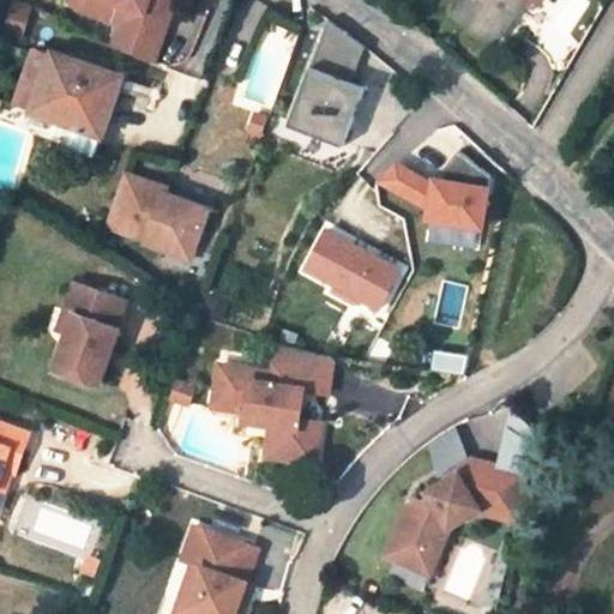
[(65,0),(62,6),(73,11),(77,0),(65,0)]
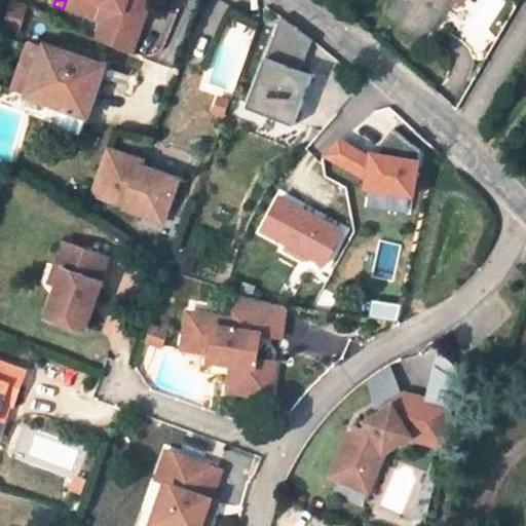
[(99,25),(91,44),(127,58),(148,0),(66,0),(63,9),(99,25)]
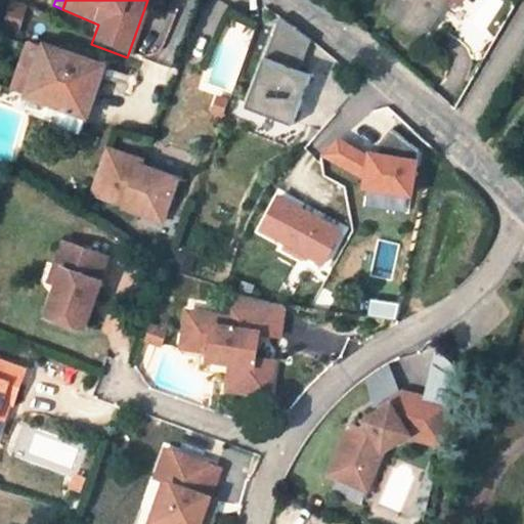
[(397,0),(387,15),(419,38),(445,0),(452,0),(459,4),(461,0),(397,0)]
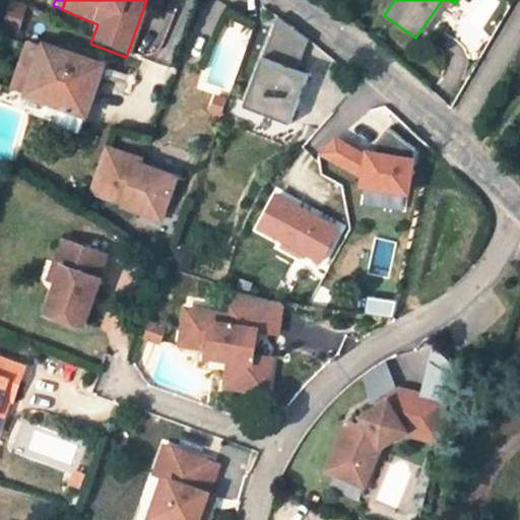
[(5,5),(0,23),(0,27),(16,33),(22,10),(5,5)]
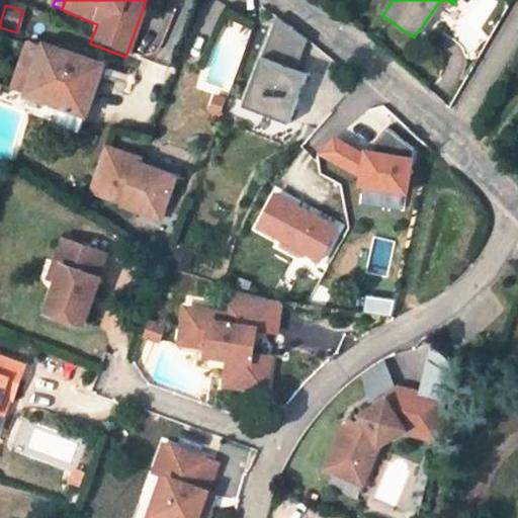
[(309,40),(278,14),(244,106),(289,123),(310,72),(298,68),(309,40)]
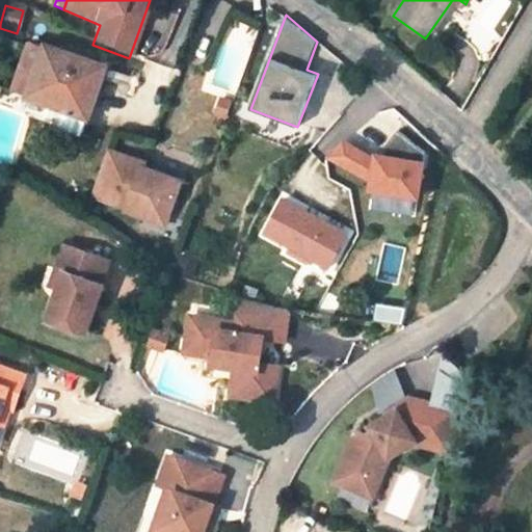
[(3,112),(12,115),(25,96),(84,118),(99,80),(125,89),(128,81),(102,72),(102,70),(43,49),(28,44),(10,90),(3,112)]
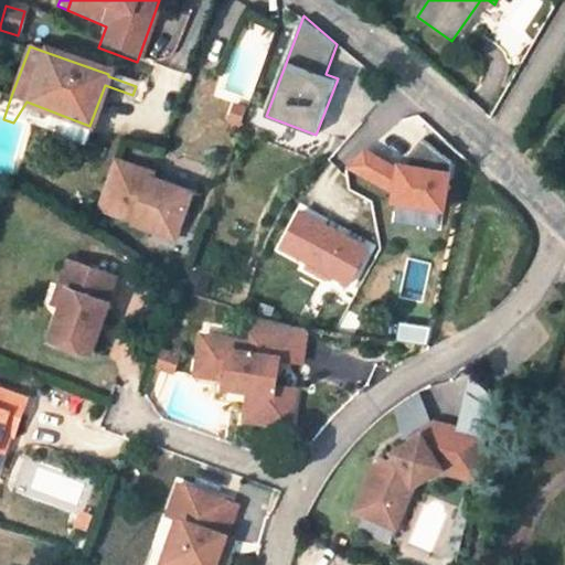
[(365,151),(351,166),(397,192),(396,201),(444,211),(452,161),(424,138),(412,153),(409,167),(402,166),(401,171),(365,151)]
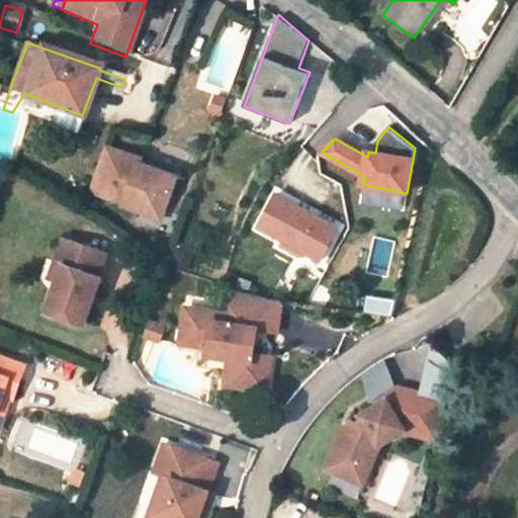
[(116,211),(133,219),(137,207),(160,217),(175,177),(141,163),(141,160),(106,146),(88,194),(118,206),(116,211)]
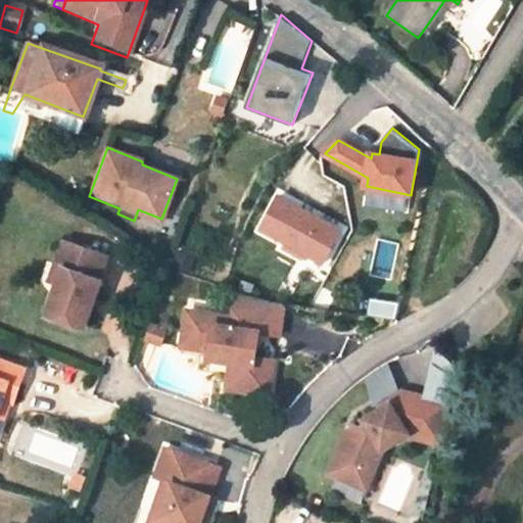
[(324,264),(339,236),(317,223),(321,218),(279,195),(260,229),(287,243),(284,249),(306,262),(310,255),(324,264)]
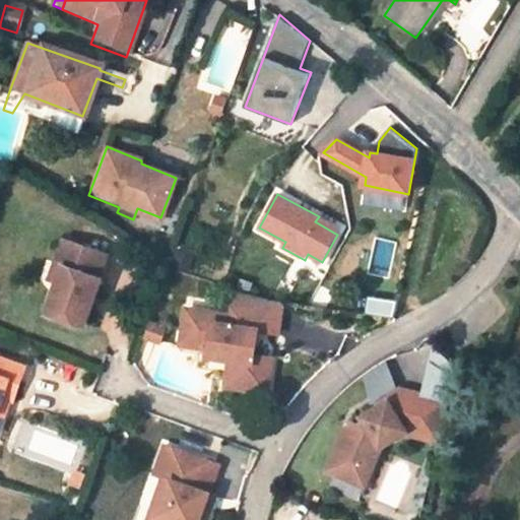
[(160,217),(137,208),(133,219),(156,229),(160,217)]
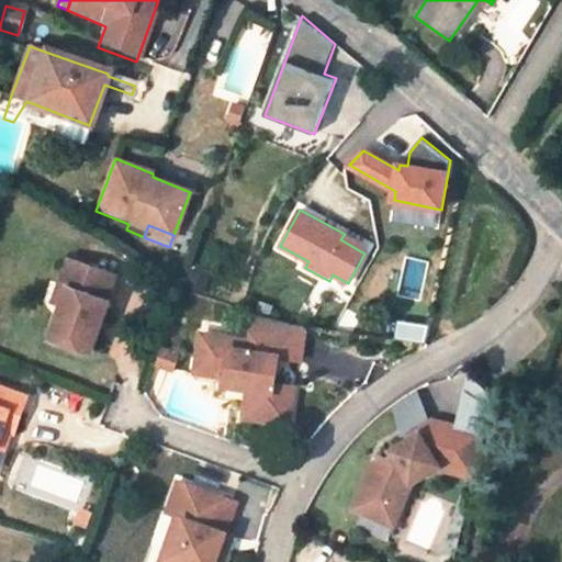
[(368,247),(345,234),(340,239),(364,254),(368,247)]
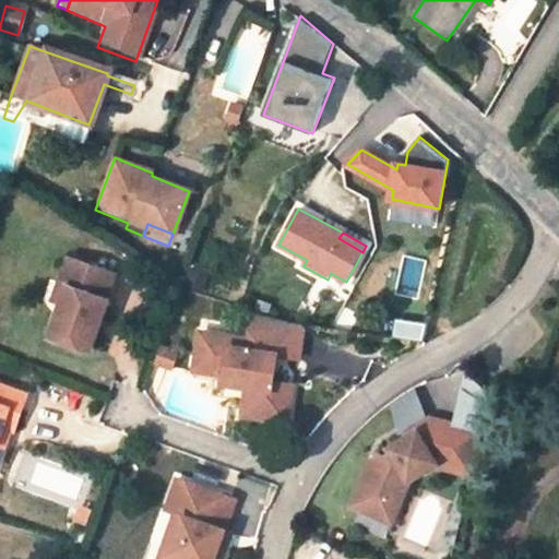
[(111,269),(66,251),(56,277),(63,281),(57,298),(44,334),(84,348),(104,296),(102,295),(111,269)]
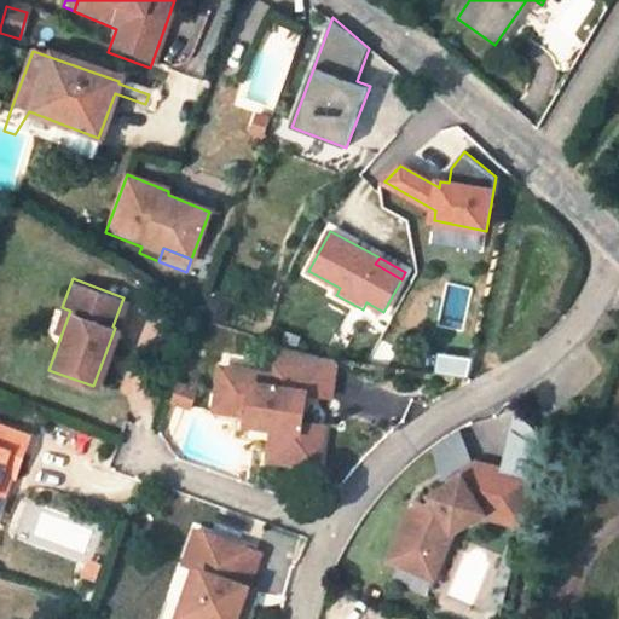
[(70,311),(62,307),(55,328),(63,330),(70,311)]
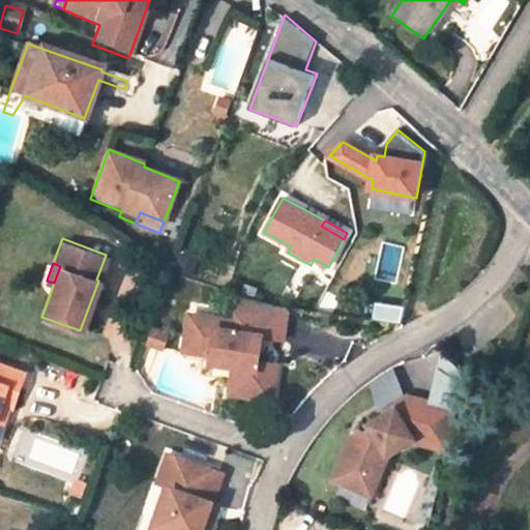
[(264,310),(238,301),(235,323),(189,318),(186,339),(199,340),(198,355),(212,357),(211,365),(235,367),(246,369),(243,396),(273,401),(277,365),(259,363),(262,345),(256,344),(256,336),(283,340),(286,311),(264,310)]
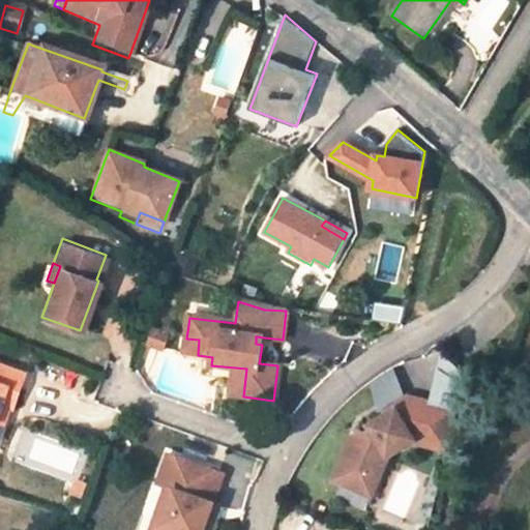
[(152,328),(147,343),(162,348),(167,333),(152,328)]
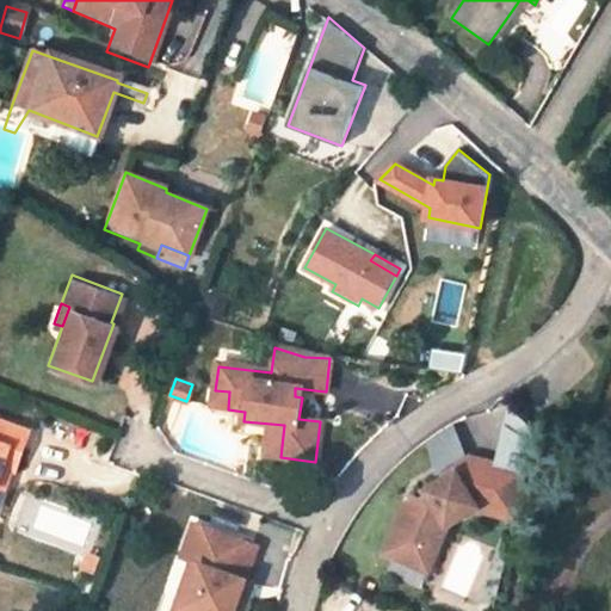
[(229,392),(215,390),(214,408),(228,409),(229,392)]
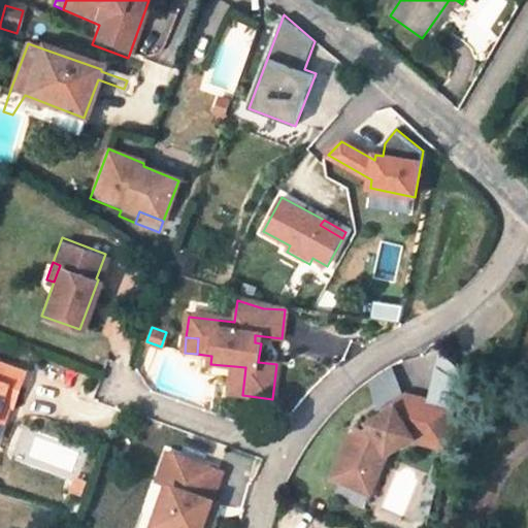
[(23,370),(0,362),(0,400),(10,404),(23,370)]
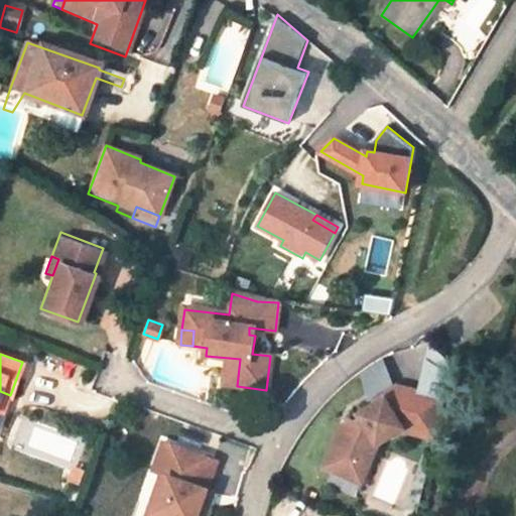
[(240,359),(229,358),(226,385),(237,386),(240,359)]
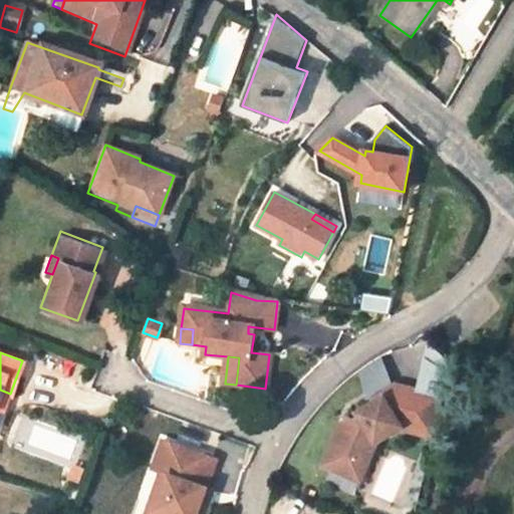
[(439,399),(390,388),(381,393),(380,400),(370,407),(373,411),(368,415),(365,411),(355,418),(358,422),(352,426),(347,424),(341,428),(325,472),(350,481),(356,465),(365,468),(374,444),(394,431),(395,433),(429,441),(439,399)]
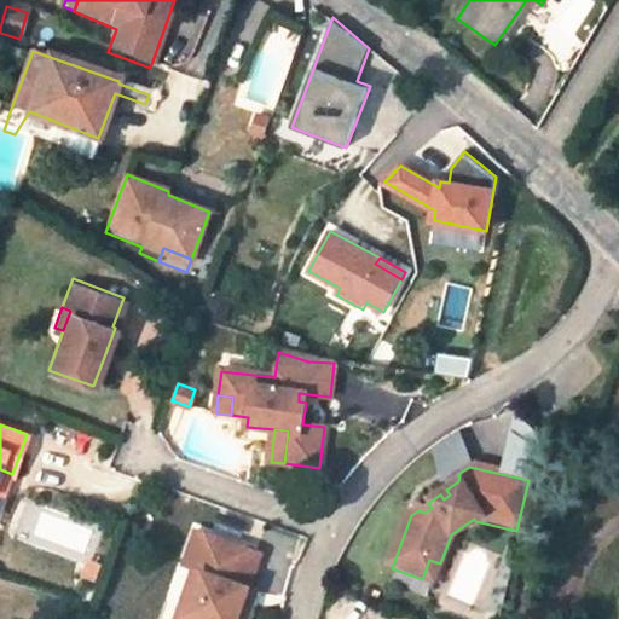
[(0,507),(12,474),(0,469),(0,507)]
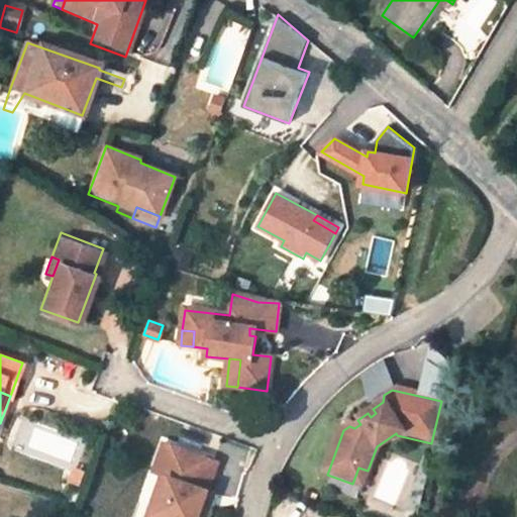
[(173,449),(159,444),(148,472),(158,475),(163,477),(173,449)]
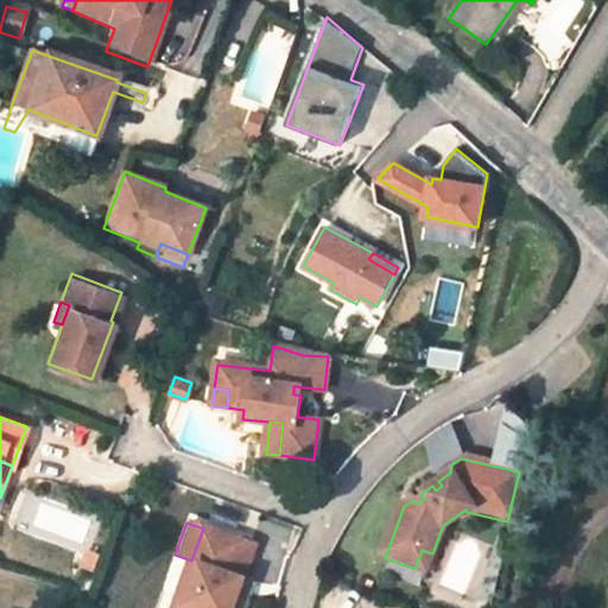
[(249,545),(203,529),(191,561),(185,558),(177,580),(185,583),(176,607),(235,607),(240,595),(233,593),(238,580),(249,545)]
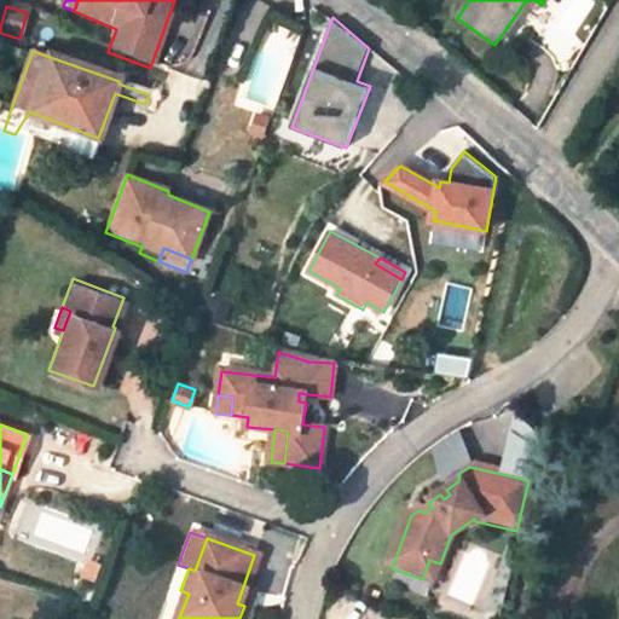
[(440,563),(429,560),(422,579),(433,583),(440,563)]
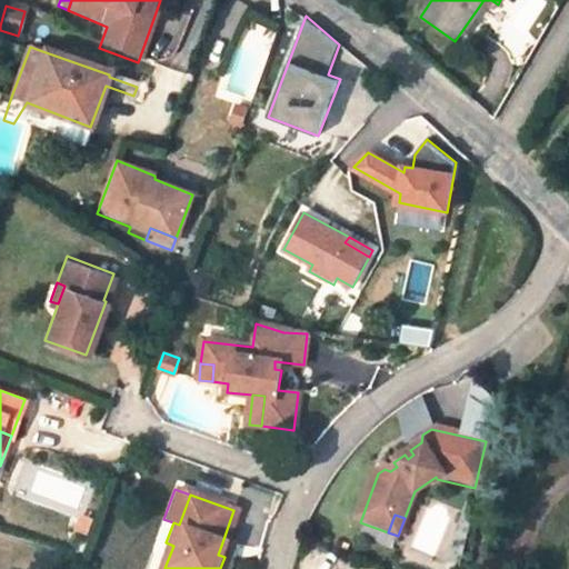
[(165,568),(173,546),(166,542),(156,568),(165,568)]
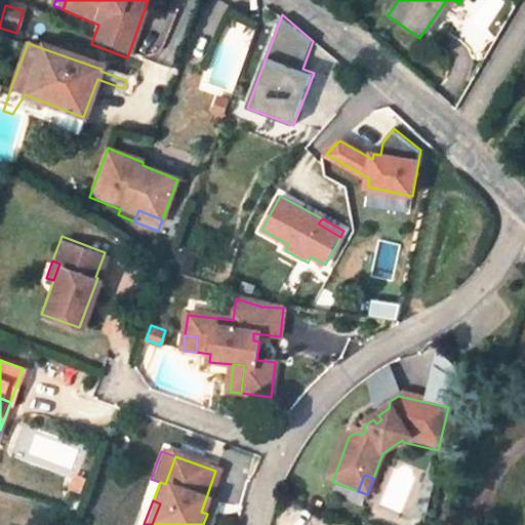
[(211,502),(205,500),(201,512),(207,514),(211,502)]
